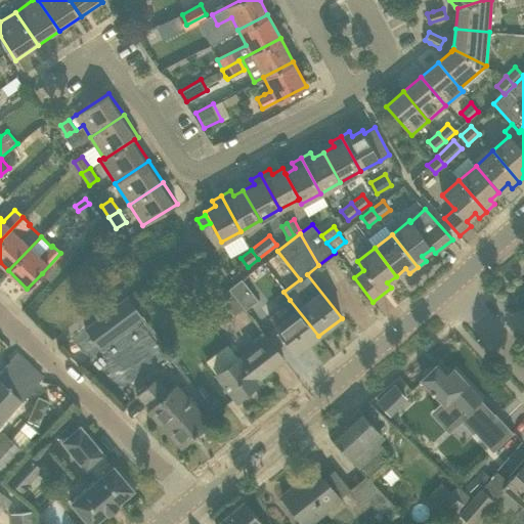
[(228,289),(229,289),(244,308),(245,309),(258,300),(242,279),(228,289)]
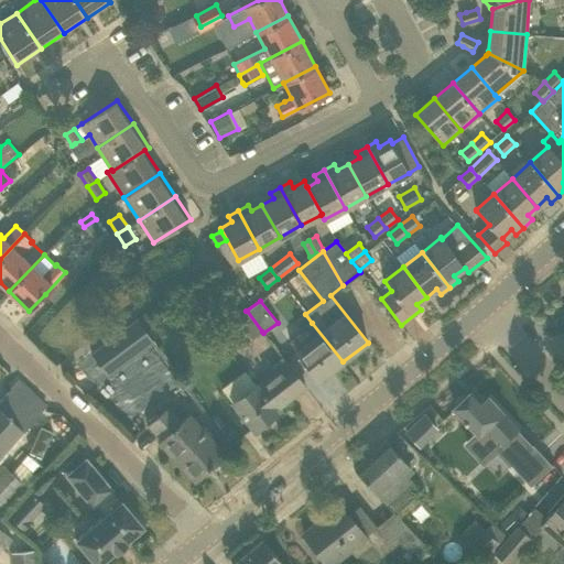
[(252,340),(262,332),(247,311),(236,320),(252,340)]
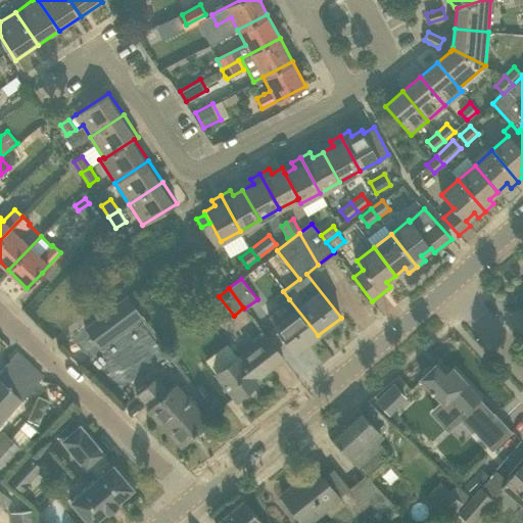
[(295,352),(318,335),(289,299),(268,317),(295,352)]
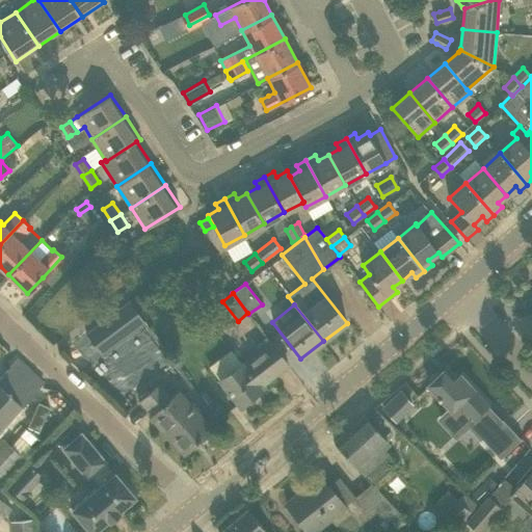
[(96,356),(125,335),(110,315),(81,336),(96,356)]
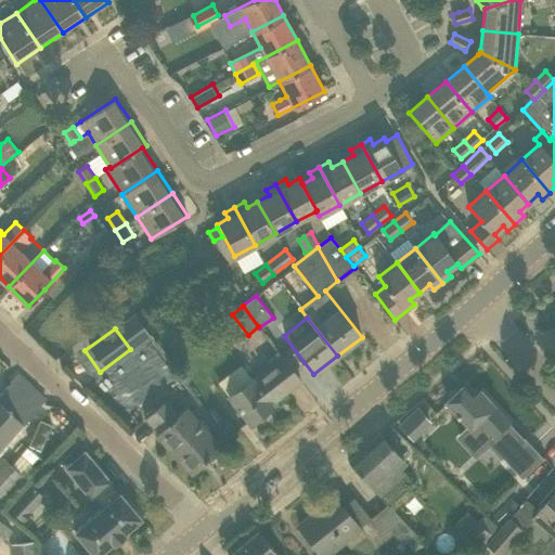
[(254,379),(253,378),(241,364),(218,382),(230,396),(228,397),(249,424),(273,405),(271,403),(300,381),(282,358),(254,379)]
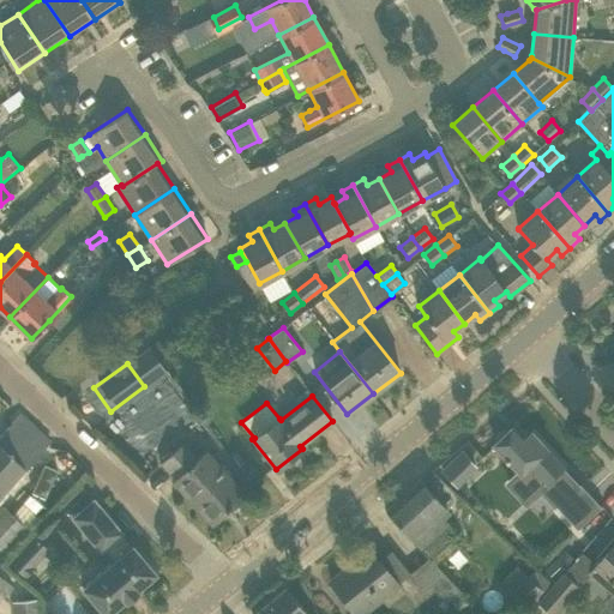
[(0,465),(35,427),(20,414),(0,434),(0,465)]
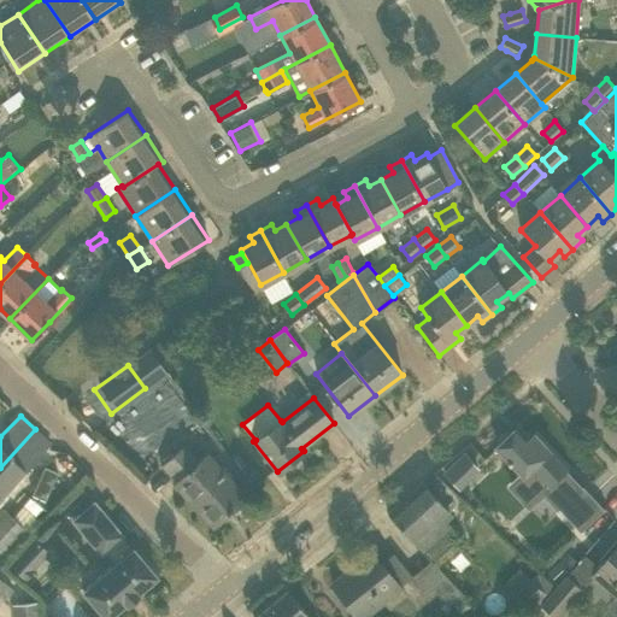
[(530,506),(570,470),(552,451),(538,434),(533,439),(519,425),(510,435),(505,434),(499,440),(500,445),(498,447),(523,474),(510,485),(530,506)]
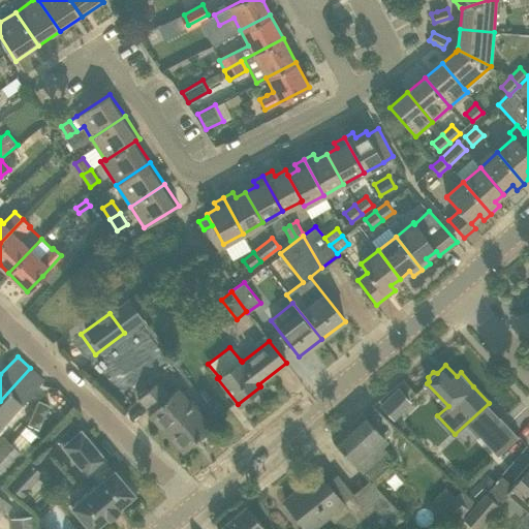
[(0,425),(43,379),(30,368),(0,401),(0,425)]
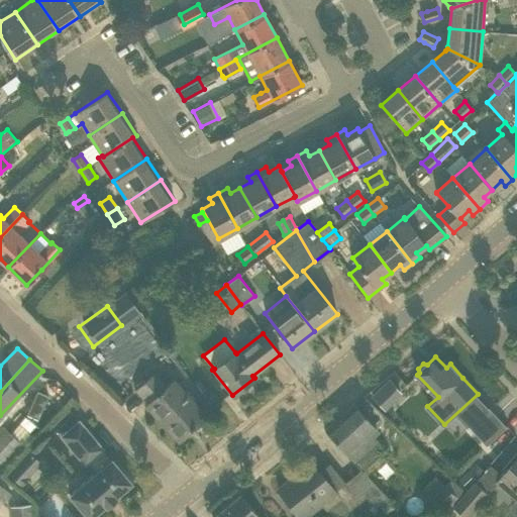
[(153,373),(135,390),(146,403),(145,403),(180,441),(206,417),(172,380),(166,386),(153,373)]
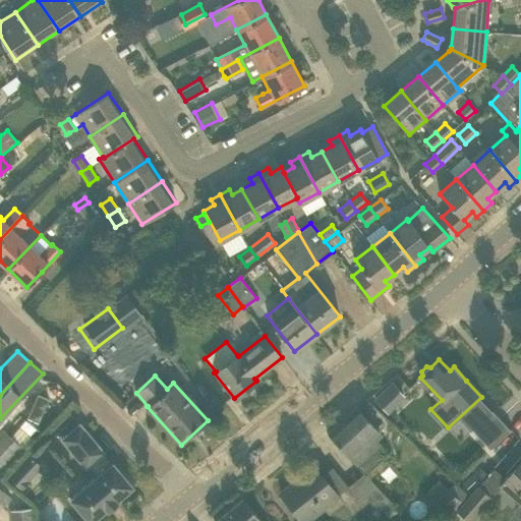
[(392,381),(373,399),(387,413),(406,396),(392,381)]
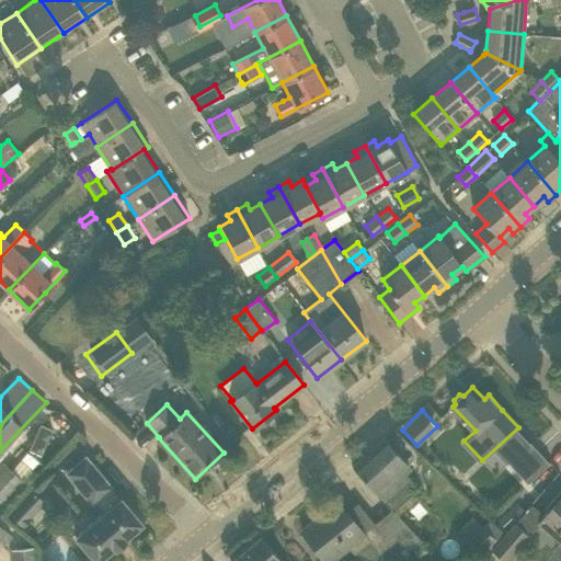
[(222,434),(214,442),(224,453),(232,444),(222,434)]
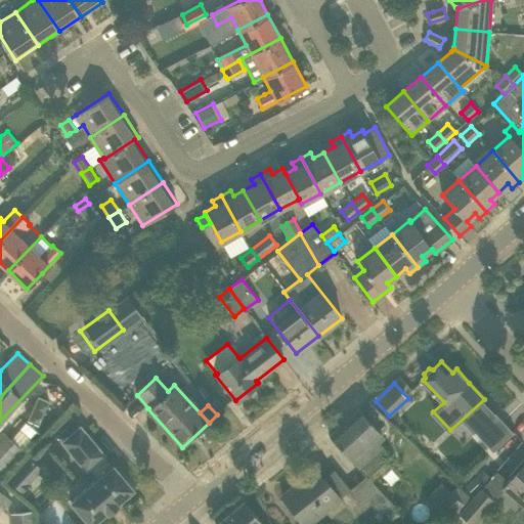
[(330,436),(366,477),(391,454),(376,438),(381,433),(359,409),(330,436)]
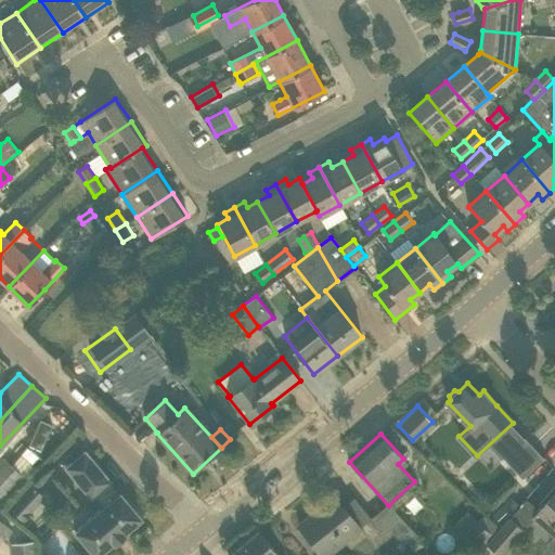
[(510,476),(518,468),(520,465),(537,451),(525,438),(524,438),(508,452),(505,455),(505,456),(498,464),(510,476)]
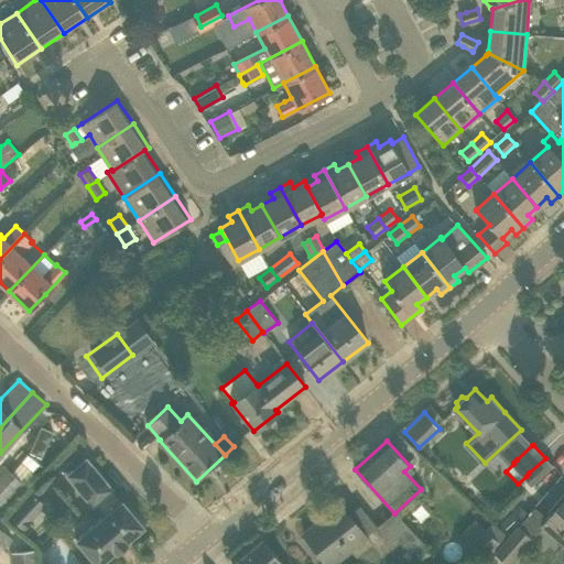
[(77,538),(96,563),(97,563),(115,550),(116,552),(128,542),(126,541),(143,525),(121,501),(120,502),(110,490),(111,489),(86,458),(68,474),(94,505),(97,501),(107,513),(77,538)]
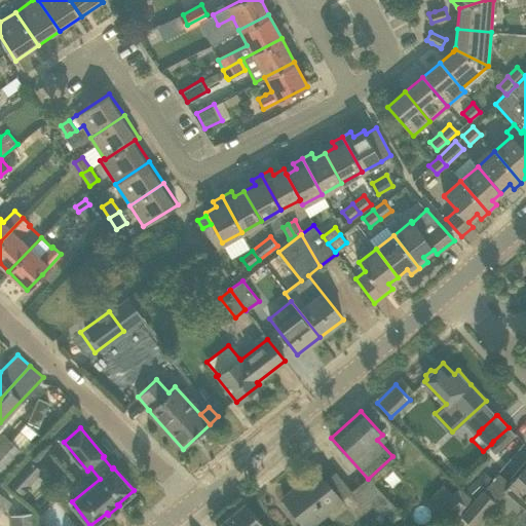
[(0,434),(0,482),(27,455),(24,452),(33,443),(21,430),(11,440),(2,431),(0,434)]
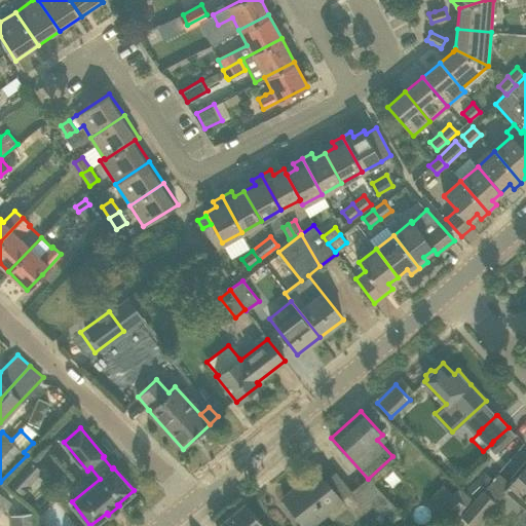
[(513,483),(506,490),(525,508),(525,459),(512,477),(515,480),(513,483)]
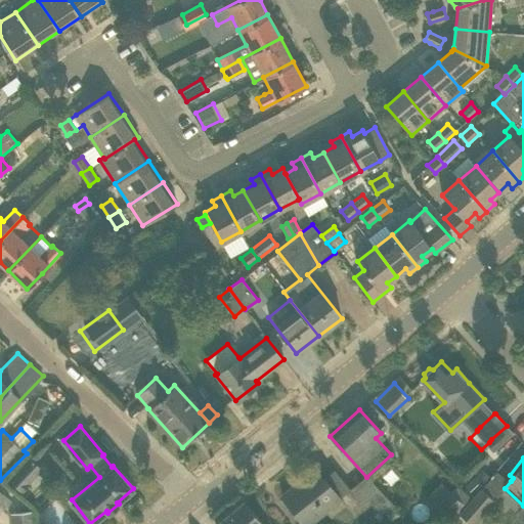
[(31,459),(9,481),(22,492),(43,471),(31,459)]
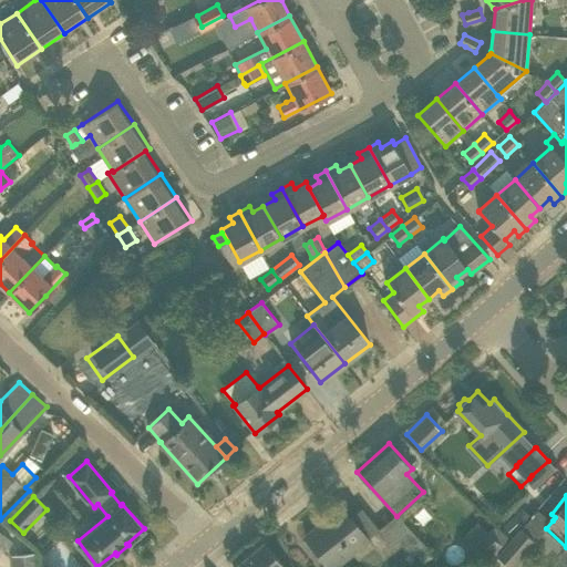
[(366,538),(346,512),(329,524),(328,522),(306,539),(327,566),(333,566),(352,553),(358,559),(374,546),(383,559),(395,549),(400,545),(383,531),(382,532),(379,528),(366,538)]
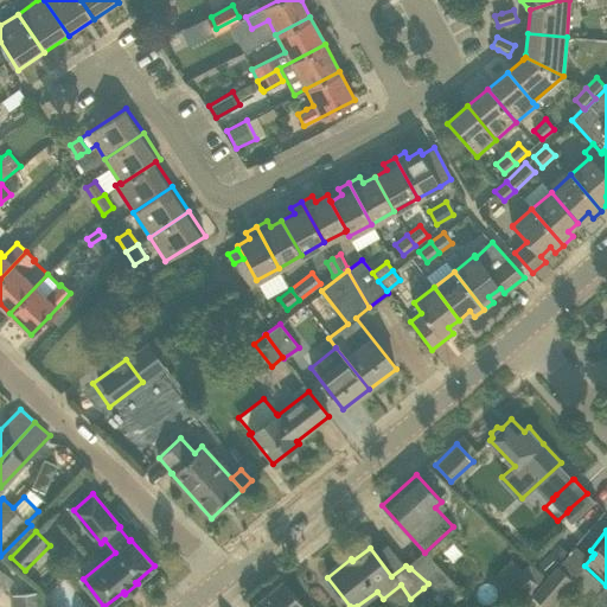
[(410,568),(428,583),(430,583),(442,594),(454,583),(428,556),(410,568)]
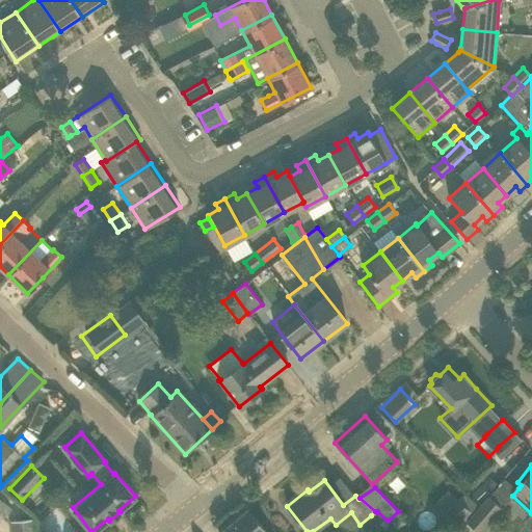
[(481,531),(503,508),(489,497),(475,513),(468,523),(477,530),(479,531),(481,531)]
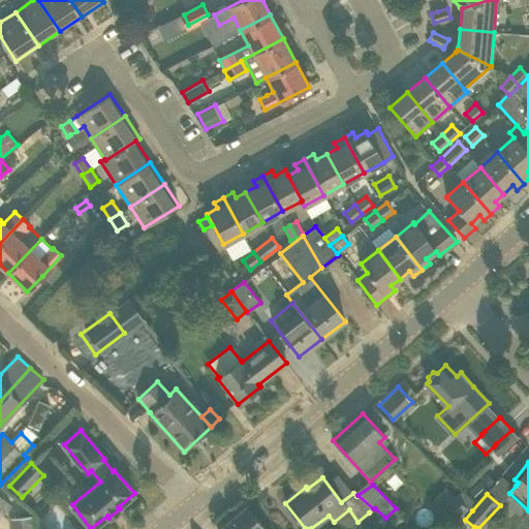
[(0,510),(3,514),(10,503),(0,495),(0,510)]
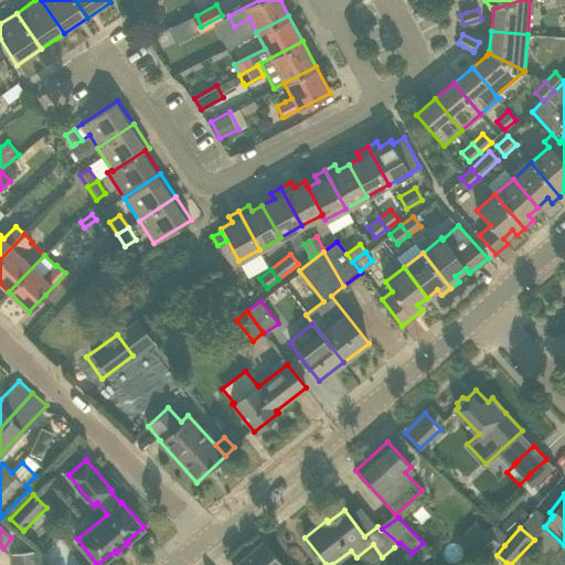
[(488,531),(469,552),(465,556),(475,564),(479,564),(481,563),(483,564),(502,544),(488,531)]
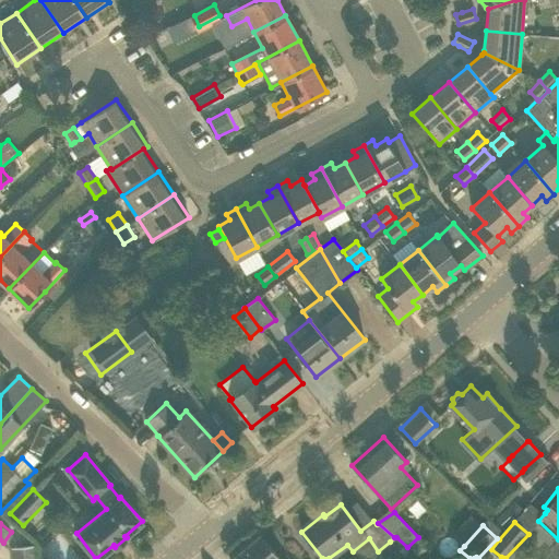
[(281,558),(260,535),(230,558),(281,558)]
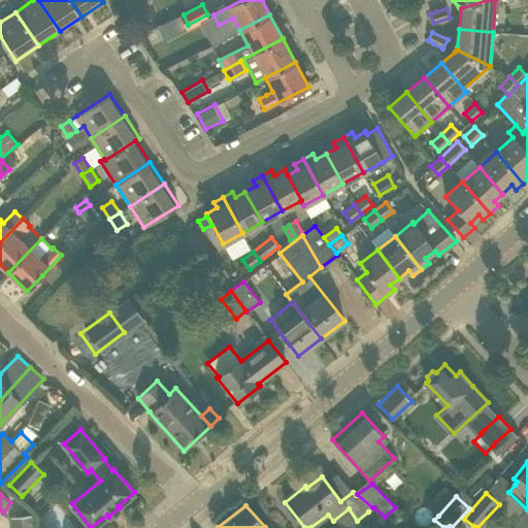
[(35,527),(35,514),(14,515),(14,527),(35,527)]
